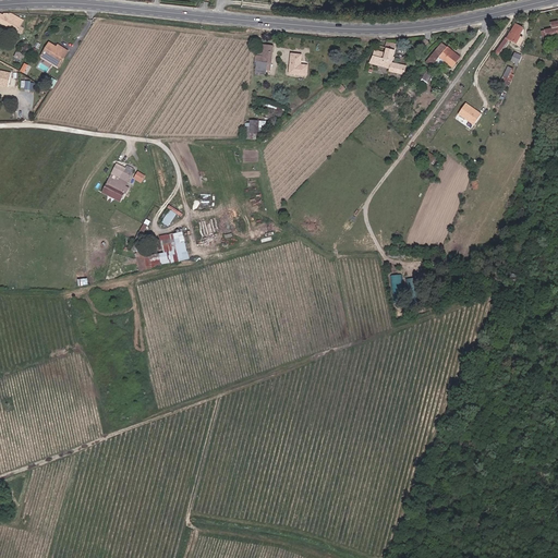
[(5,12),(4,13),(2,12),(0,15),(0,20),(23,33),(25,29),(20,27),(24,19),(13,13),(5,12)]
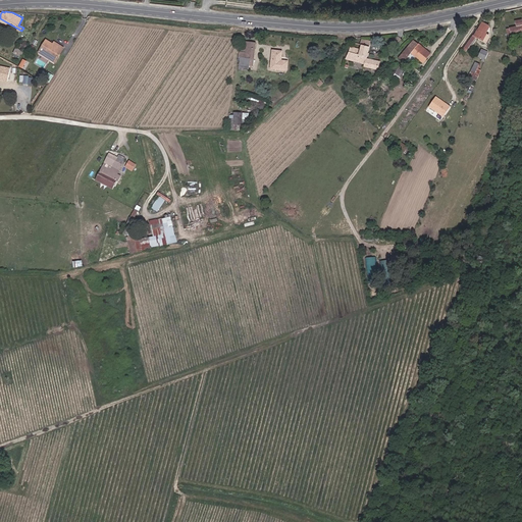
[(508,30),(509,35),(521,32),(521,30),(520,21),(514,22),(515,28),(508,30)]
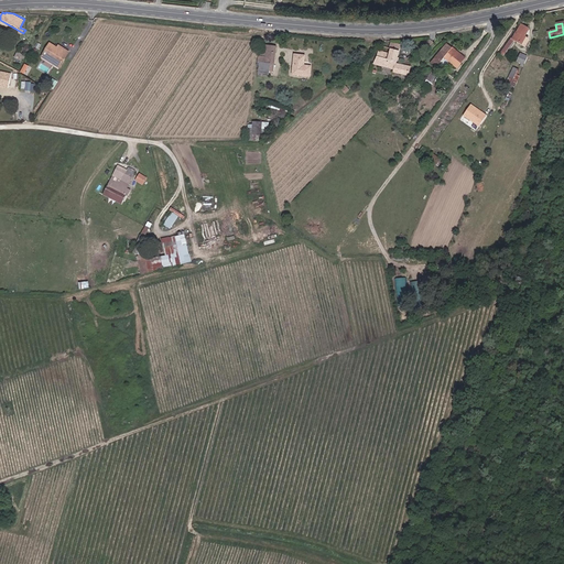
[(519,25),(511,36),(513,39),(525,45),(529,39),(523,35),(527,31),(519,25)]
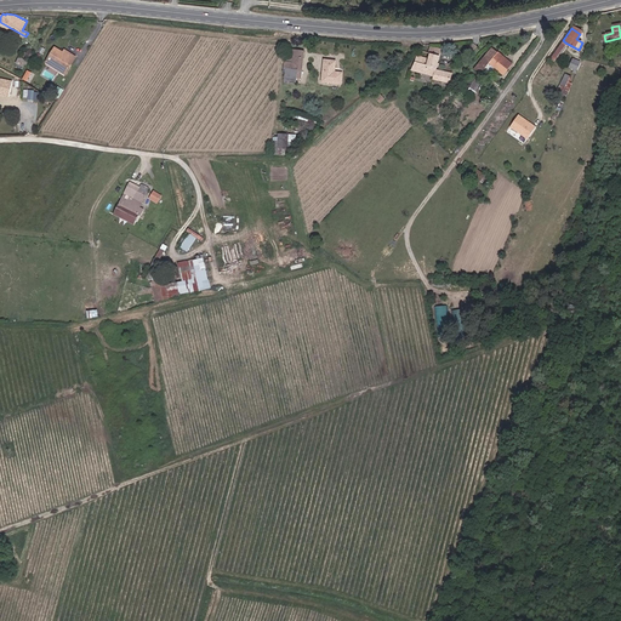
[(483,57),(473,70),(479,77),(489,66),(502,75),(511,64),(490,47),(483,57)]
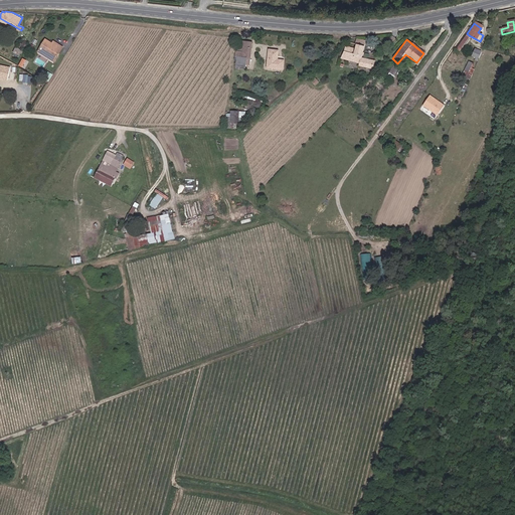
[(53,55),(51,59),(55,61),(63,48),(59,45),(58,47),(53,44),(46,40),(40,49),(44,52),(45,50),(53,55)]
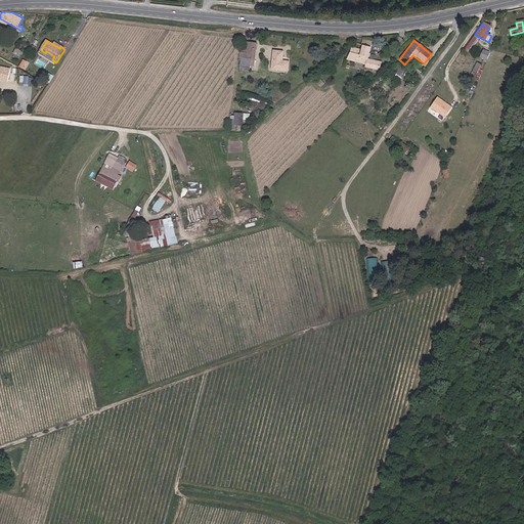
[(244,42),(242,52),(239,52),(238,58),(241,58),(238,69),(248,71),(249,61),(245,61),(246,58),(254,60),(257,44),(244,42)]
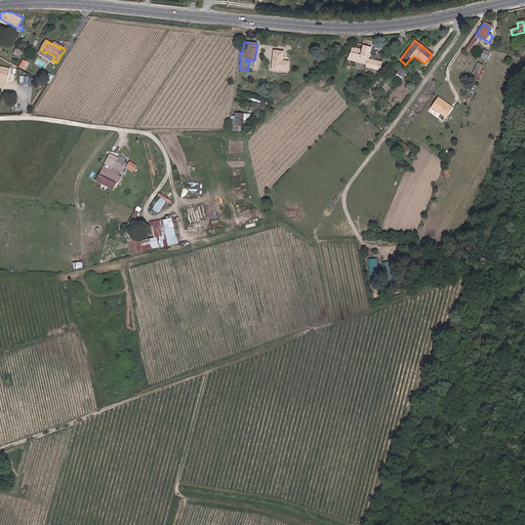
[(361,46),(360,48),(359,54),(349,52),(348,52),(347,58),(361,63),(361,66),(379,70),(381,62),(369,59),(372,44),(360,42),(359,46),(361,46)]
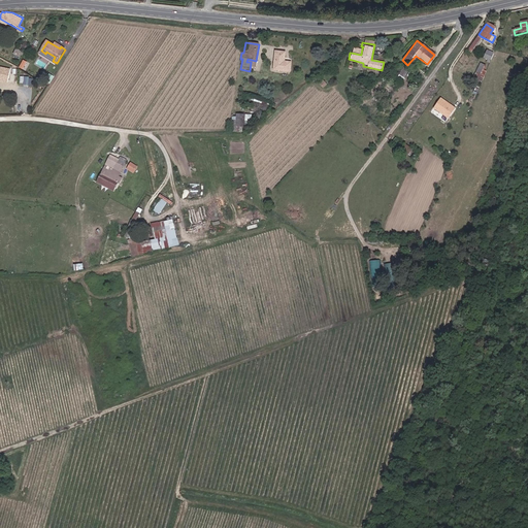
[(361,55),(362,48),(353,46),(351,53),(361,55)]
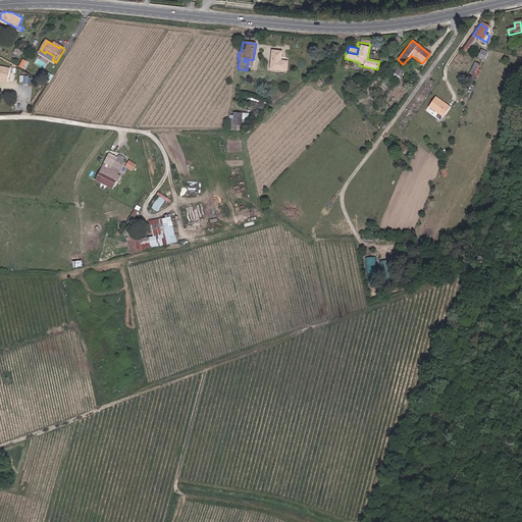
[(17,47),(13,54),(18,58),(23,51),(17,47)]
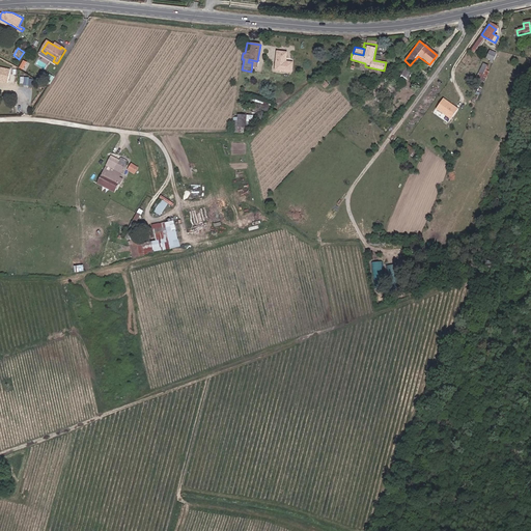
[(490,61),(493,54),(487,50),(484,57),(488,59),(487,61),(490,61)]
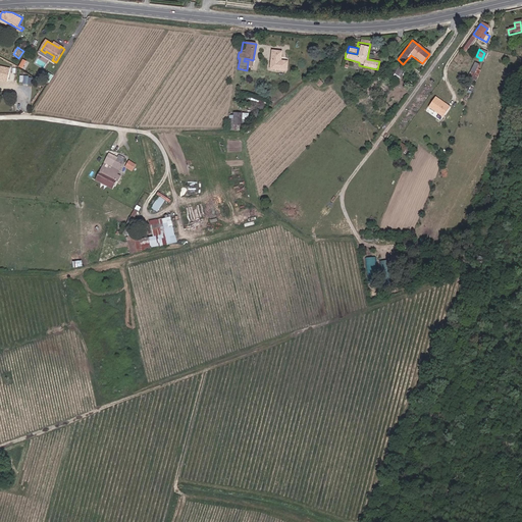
[(45,53),(41,50),(40,53),(52,60),(54,56),(46,51),(45,53)]
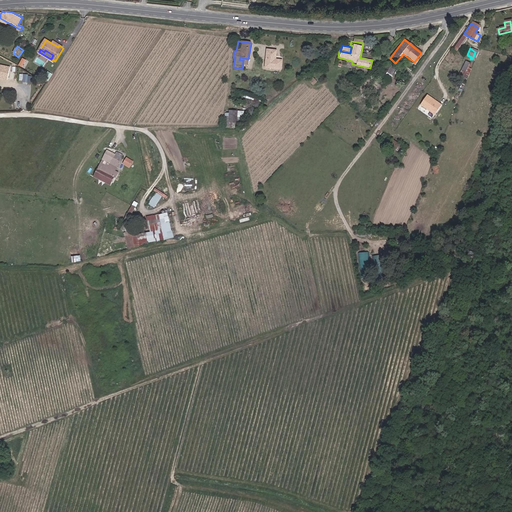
[(267,51),(266,66),(281,67),(282,58),(276,58),(276,52),(267,51)]
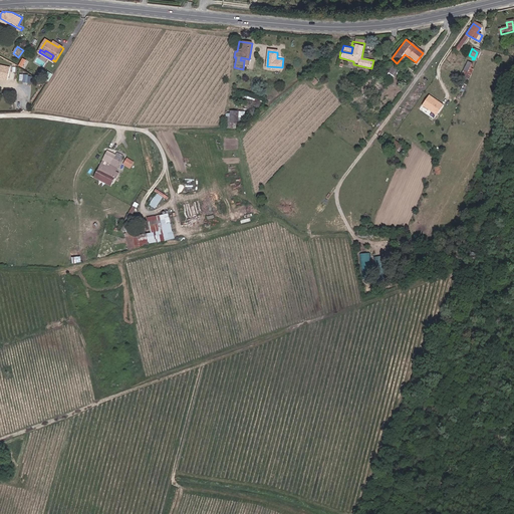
[(463,78),(471,62),(466,60),(458,76),(463,78)]
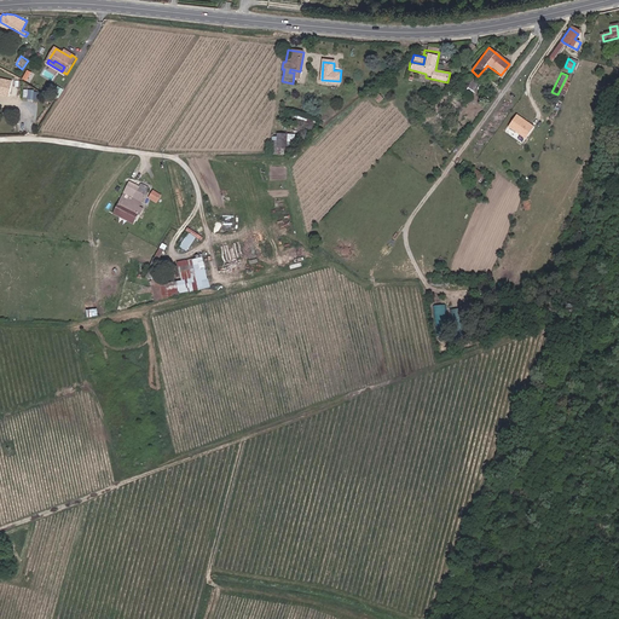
[(470,79),(464,87),(470,91),(476,82),(470,79)]
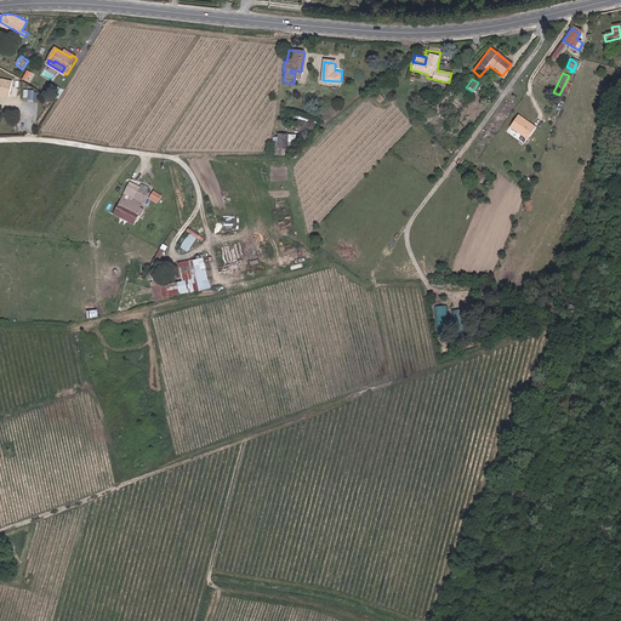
[(0,80),(0,93),(11,96),(13,83),(0,80)]
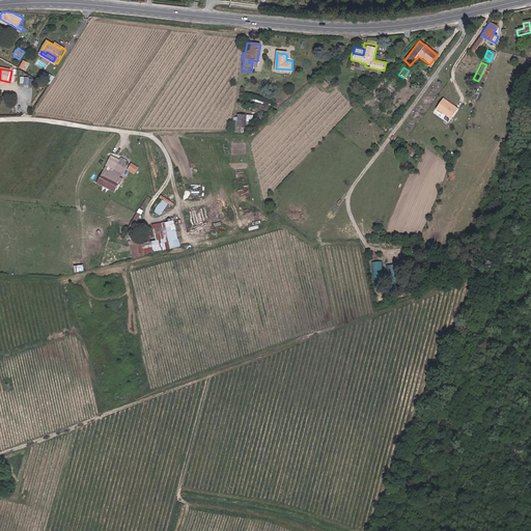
[(33,85),(34,78),(21,77),(21,84),(33,85)]
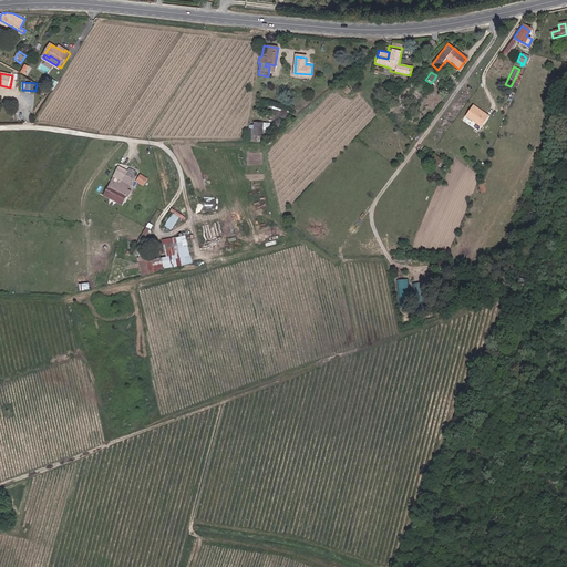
[(475,104),(466,115),(483,127),(492,115),(475,104)]
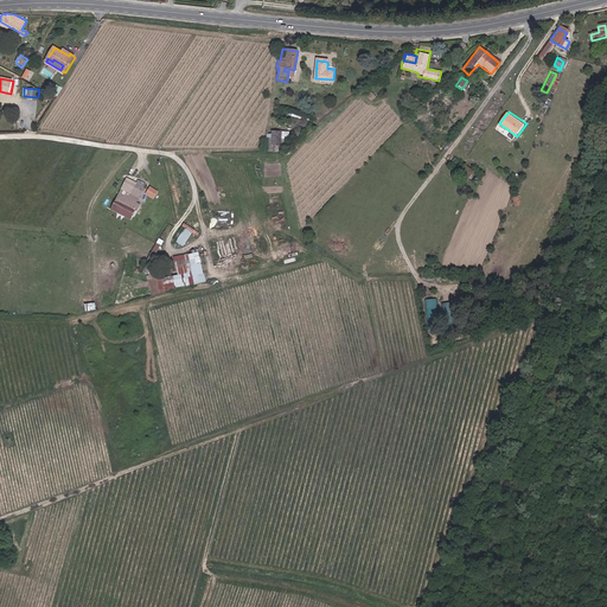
[(272,133),(272,140),(267,139),(266,152),(279,153),(281,133),(272,133)]
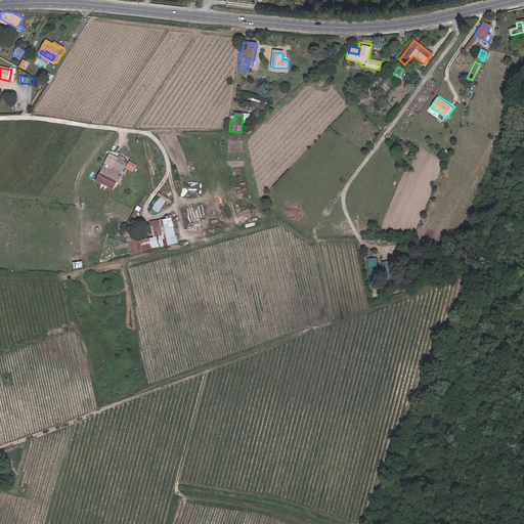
[(395,149),(394,150),(403,157),(408,149),(390,137),(387,142),(395,149)]
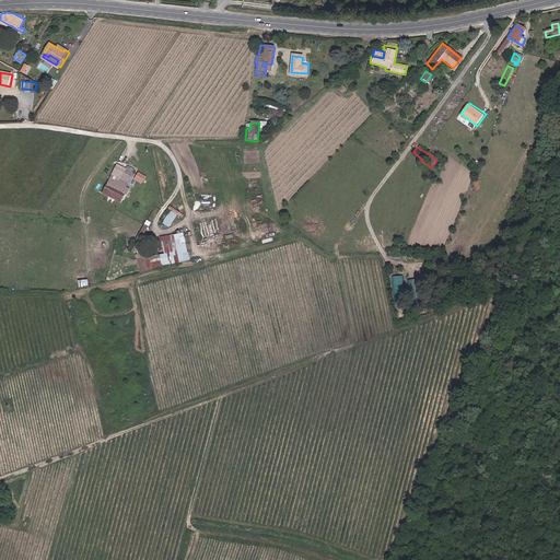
[(117,165),(103,190),(120,200),(123,196),(125,197),(129,189),(126,188),(119,184),(120,181),(118,179),(120,176),(119,175),(123,168),(117,165)]
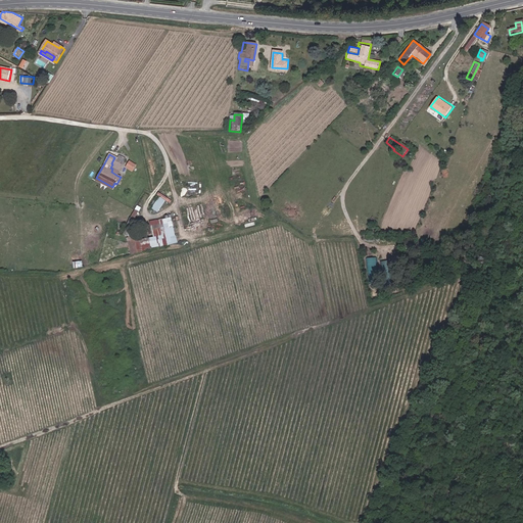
[(117,159),(114,157),(111,163),(112,164),(110,168),(112,169),(111,172),(117,176),(126,161),(120,157),(117,159)]
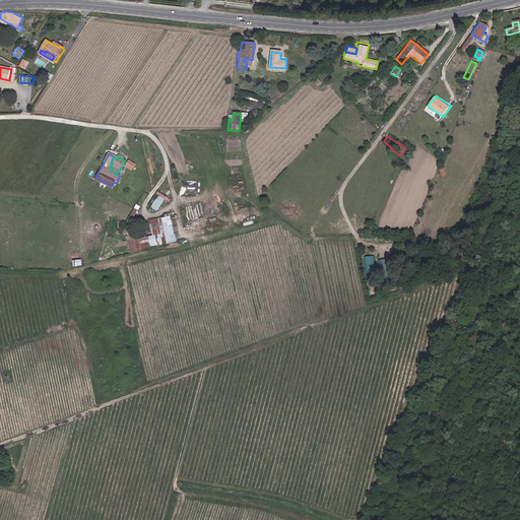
[(110,189),(112,186),(95,177),(93,180),(110,189)]
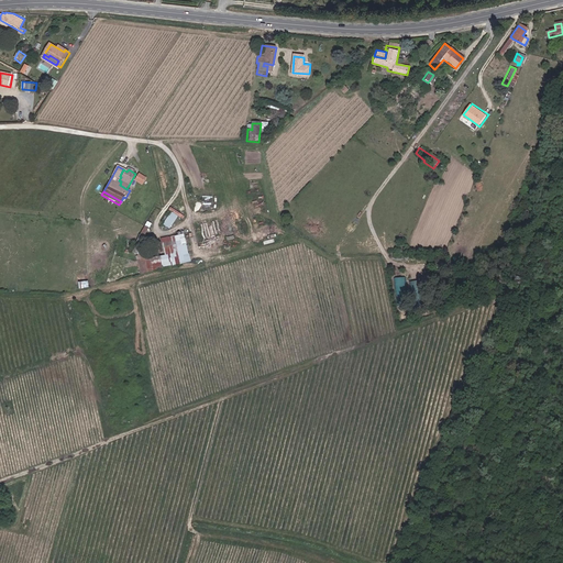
[(173,229),(180,213),(173,209),(164,224),(173,229)]
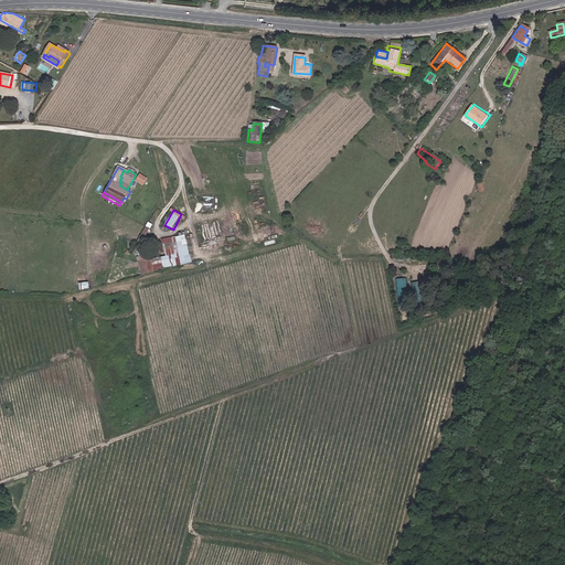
[(147,236),(152,224),(149,222),(142,235),(147,236)]
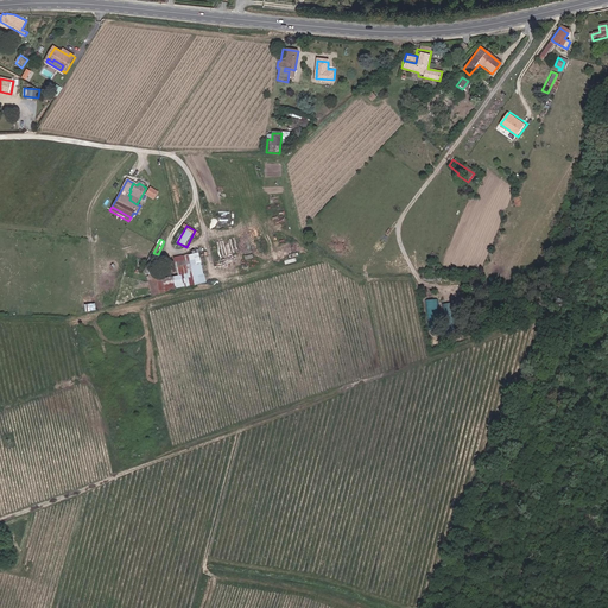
[(192,274),(195,285),(204,283),(198,257),(190,258),(190,263),(184,263),(187,276),(192,274)]
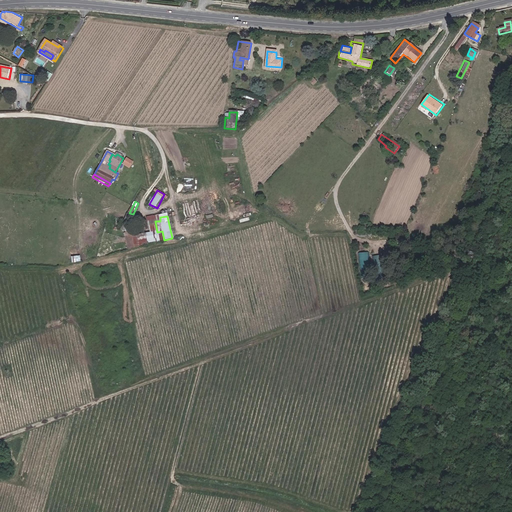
[(150,233),(145,234),(147,244),(164,240),(162,231),(157,232),(155,221),(148,222),(150,233)]
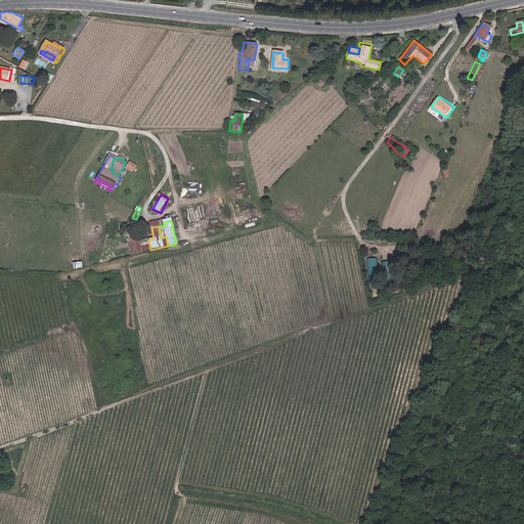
[(150,250),(148,239),(139,242),(134,238),(126,241),(130,255),(150,250)]
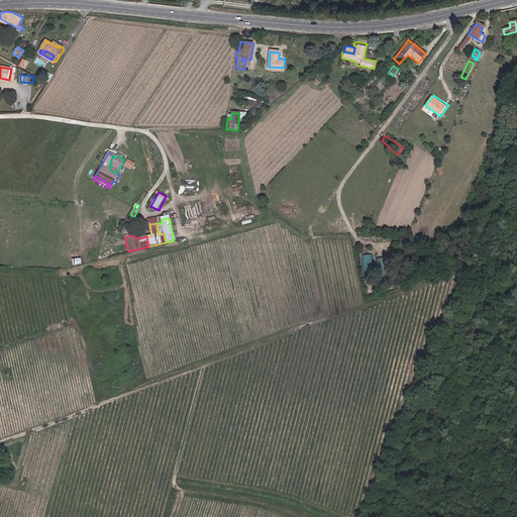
[(373,254),(365,254),(365,277),(374,276),(373,254)]
